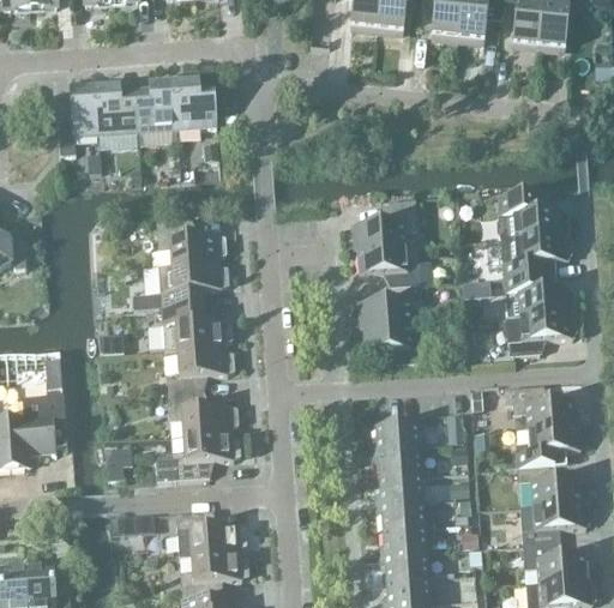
[(2,0),(4,11),(30,8),(29,0),(2,0)]
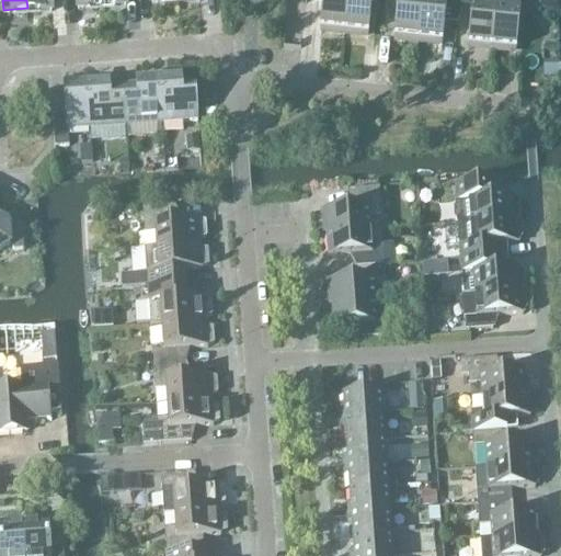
[(320,23),(344,26),(346,0),(322,0),(320,23)]
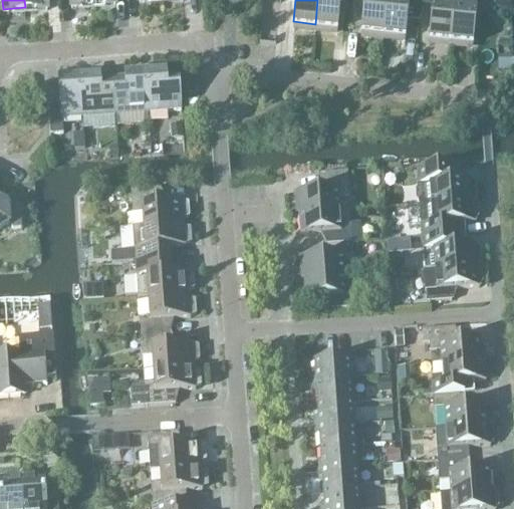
[(317,0),(315,24),(337,26),(340,0),(317,0)]
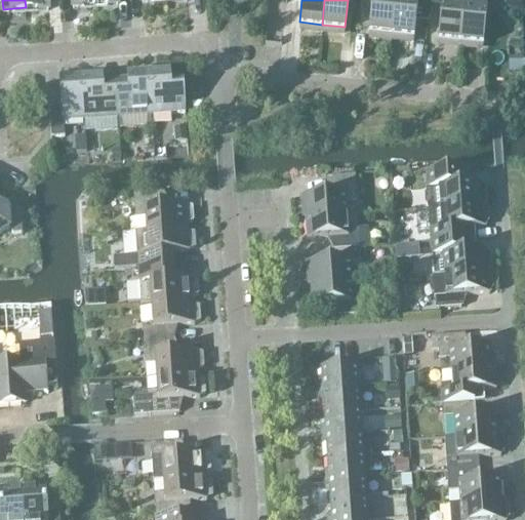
[(392,32),(395,0),(372,0),(369,30),(392,32)]
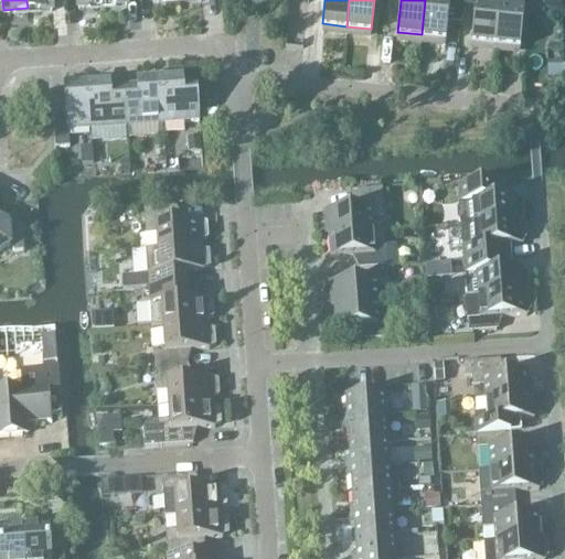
[(425,0),(422,34),(445,36),(448,13),(454,14),(456,0),(425,0)]
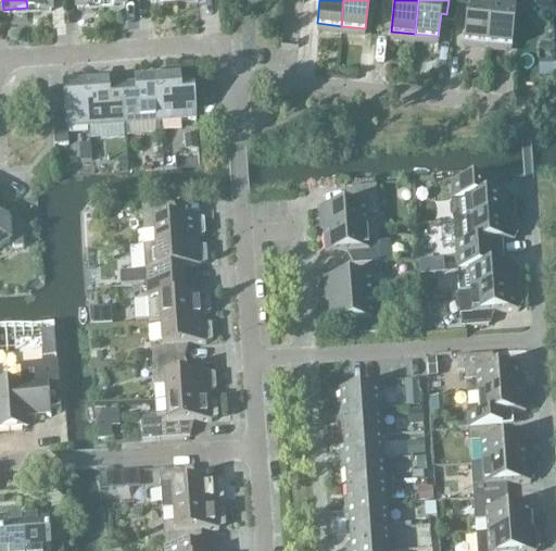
[(468,0),(464,39),(488,41),(492,1),(492,0),(468,0)]
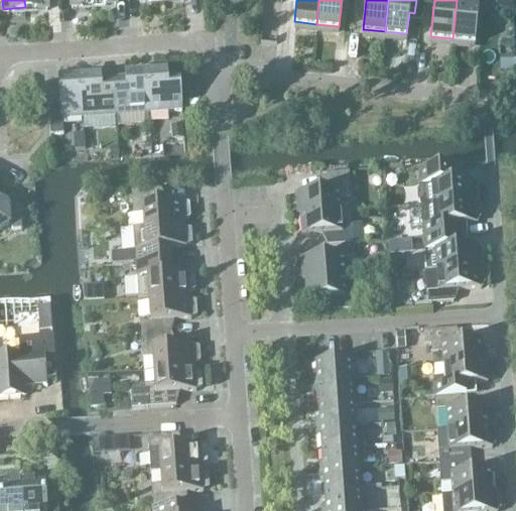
[(457,0),(457,1),(453,38),(475,40),(479,3),(477,3),(477,0),(457,0)]
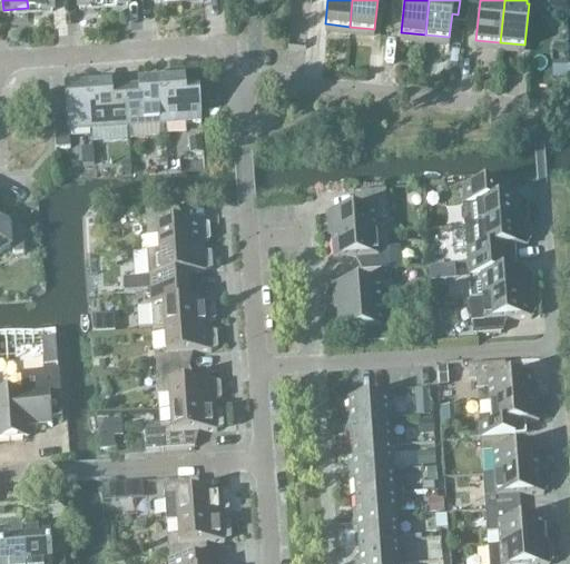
[(185,76),(161,77),(164,120),(200,118),(198,85),(185,86),(185,76)]
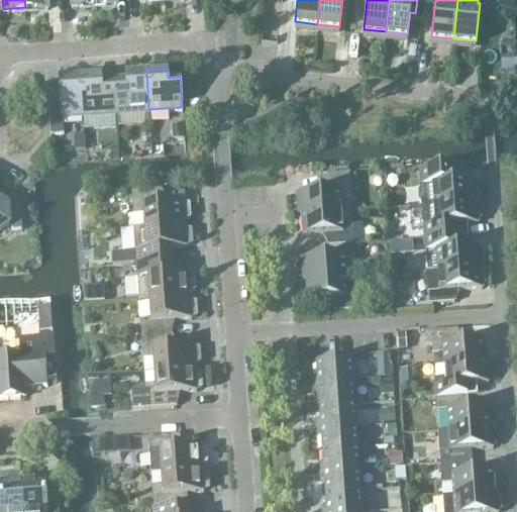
[(125,79),(113,80),(115,111),(148,109),(146,70),(125,72),(125,79)]
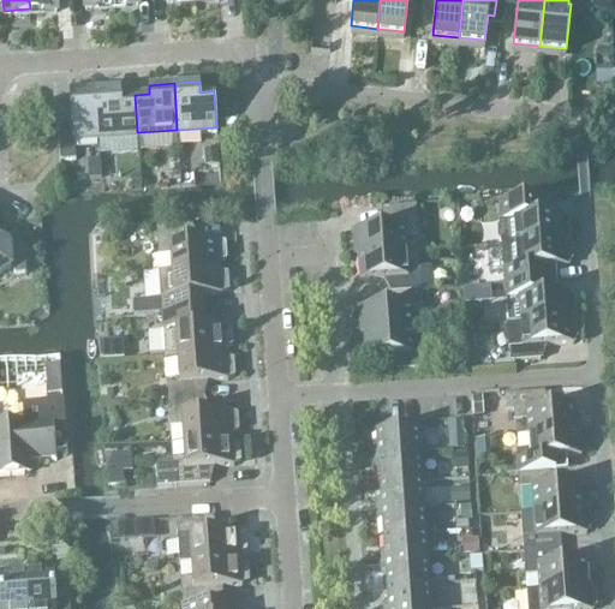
[(120,95),(120,87),(95,89),(99,136),(137,132),(135,95),(120,95)]
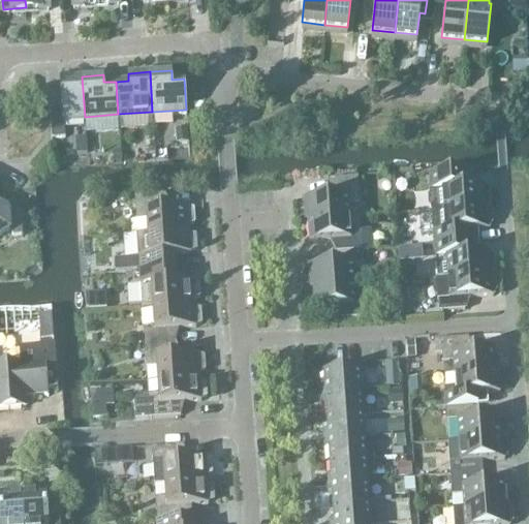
[(85,117),(82,76),(60,78),(62,104),(49,105),(51,134),(64,133),(63,118),(85,117)]
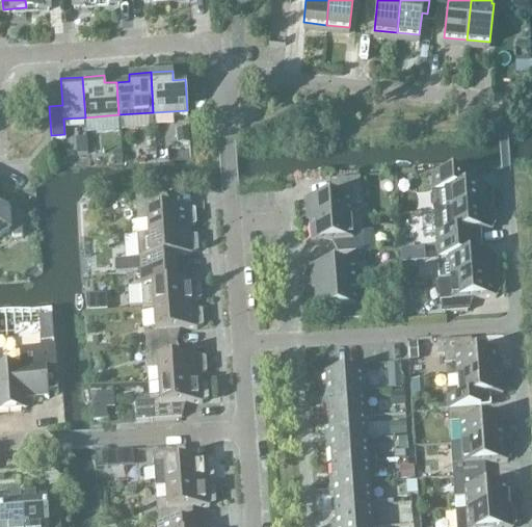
[(87,150),(96,149),(95,137),(86,138),(87,150)]
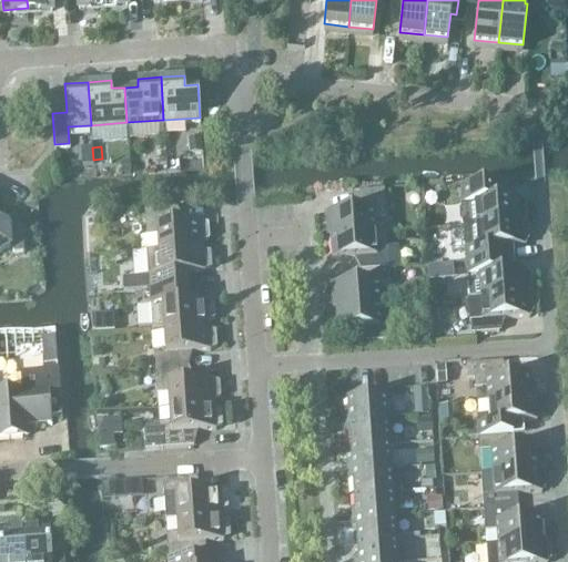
[(92,147),(82,149),(83,161),(93,160),(92,147)]
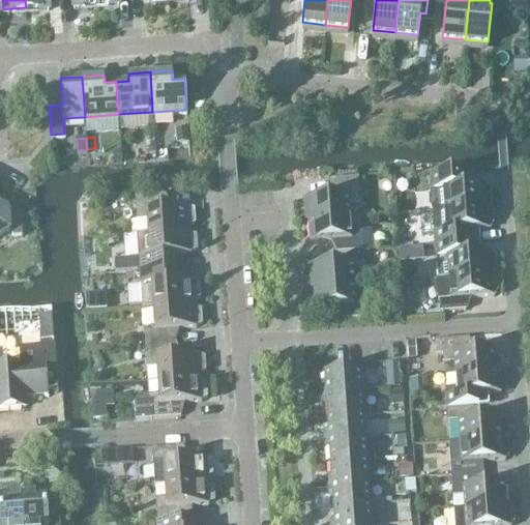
[(486,182),(475,183),(465,183),(464,168),(430,170),(431,191),(430,194),(430,202),(433,204),(432,205),(433,208),(488,204),(488,202),(491,200),(490,186),(487,185),(486,182)]
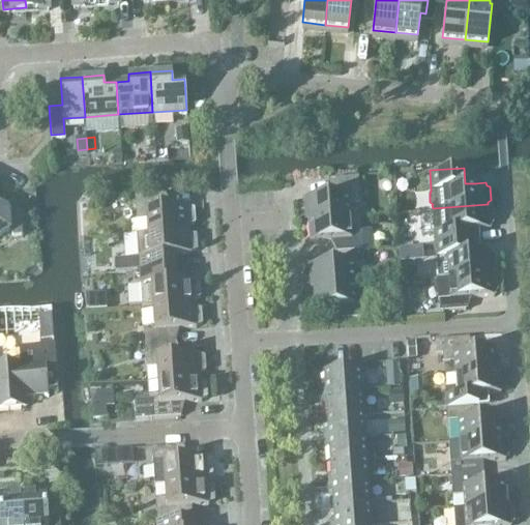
[(349,212),(349,201),(360,200),(358,174),(331,176),(332,193),(304,195),(304,198),(307,198),(308,215),(349,212)]
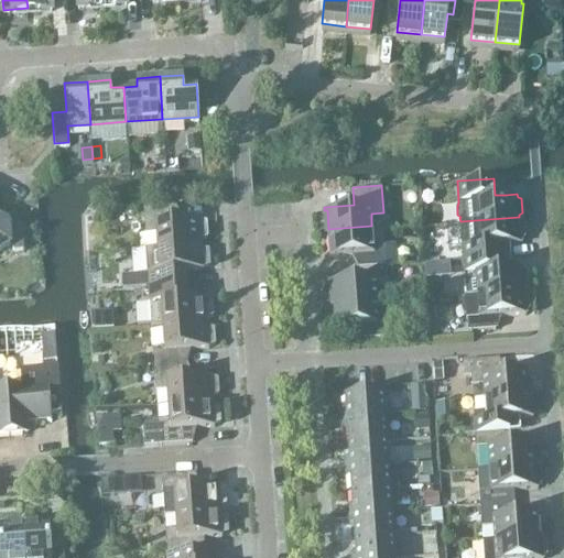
[(156,229),(158,243),(202,241),(202,236),(207,233),(206,218),(199,217),(199,216),(177,217),(176,203),(143,205),(144,230),(156,229)]
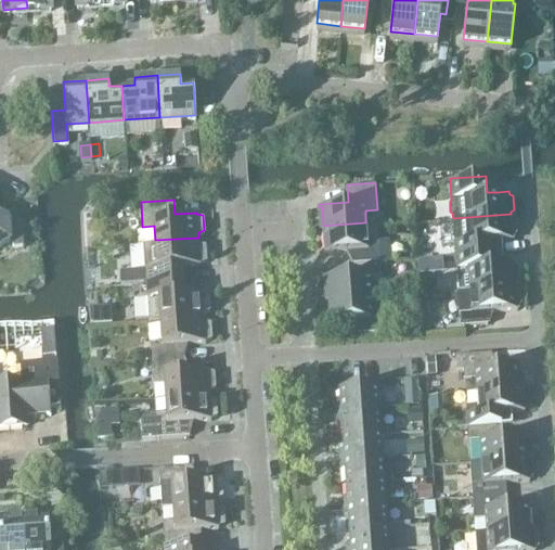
[(9,218),(0,213),(0,244),(10,239),(13,244),(23,243),(22,217),(9,218)]
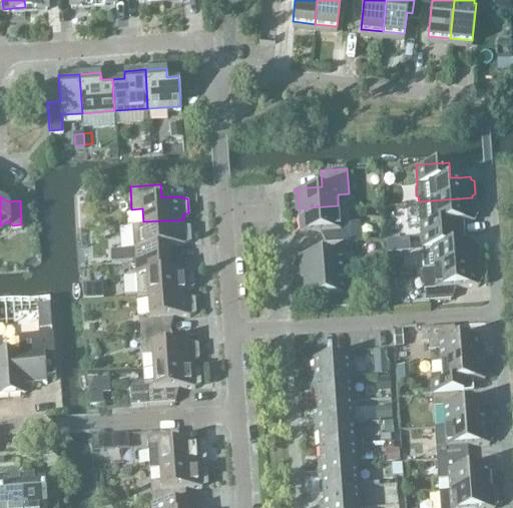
[(419,201),(421,233),(453,231),(453,219),(473,218),(473,215),(476,213),(475,201),(472,199),(472,197),(419,201)]
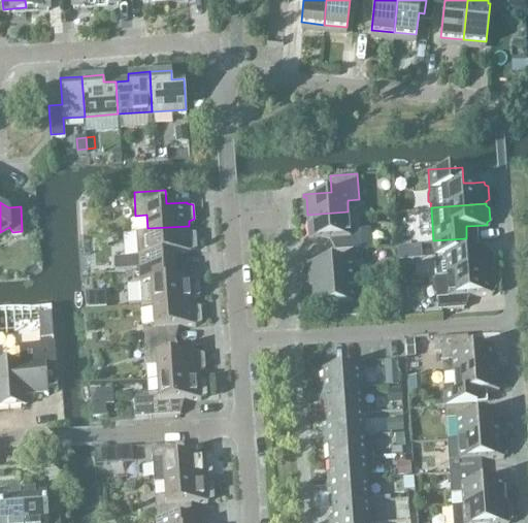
[(396,226),(430,227),(430,207),(396,206),(396,226)]
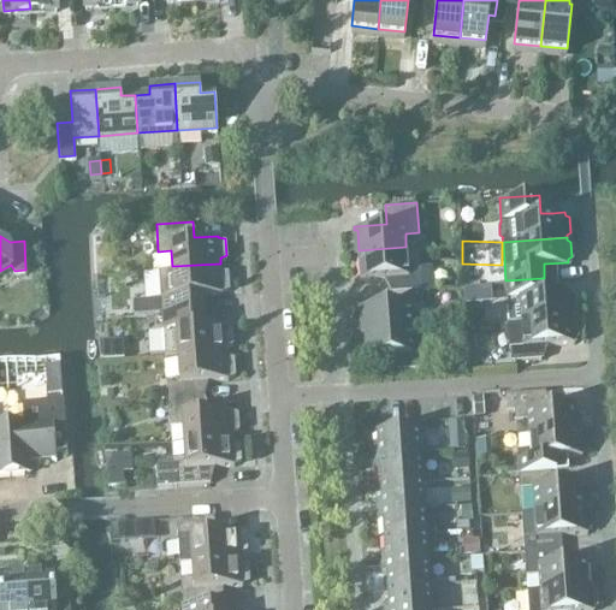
[(361,277),(390,274),(391,288),(422,286),(420,262),(407,264),(406,247),(359,250),(355,250),(355,253),(359,252),(361,277)]
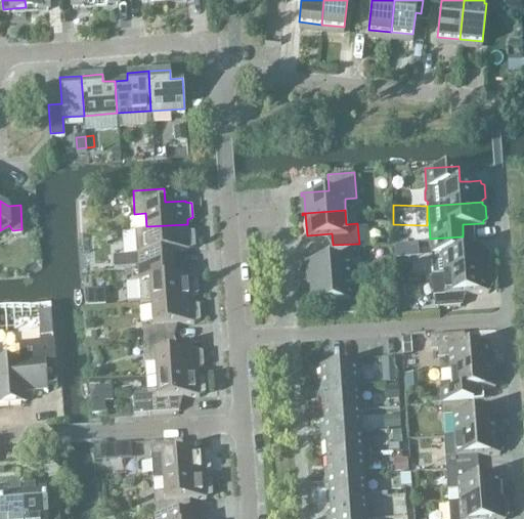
[(187,228),(187,224),(146,226),(135,227),(138,264),(173,261),(172,248),(188,247),(188,246),(194,244),(193,229),(187,228)]
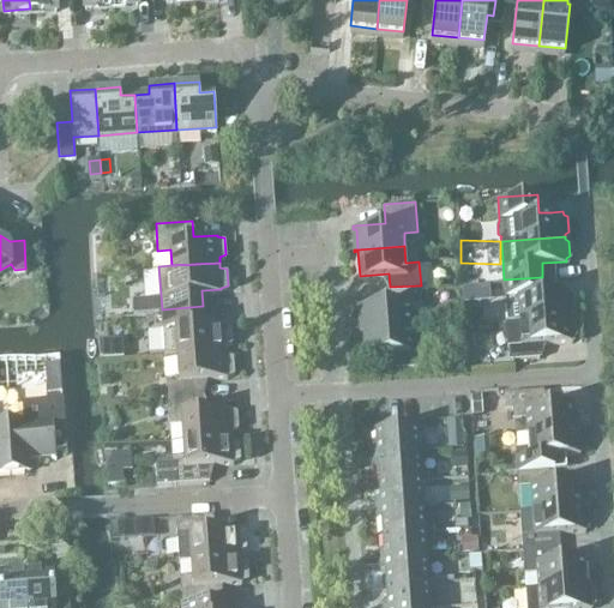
[(518,302),(519,318),(570,314),(570,311),(573,308),(573,294),(569,292),(569,289),(543,290),(542,277),(504,280),(505,293),(505,304),(518,302)]
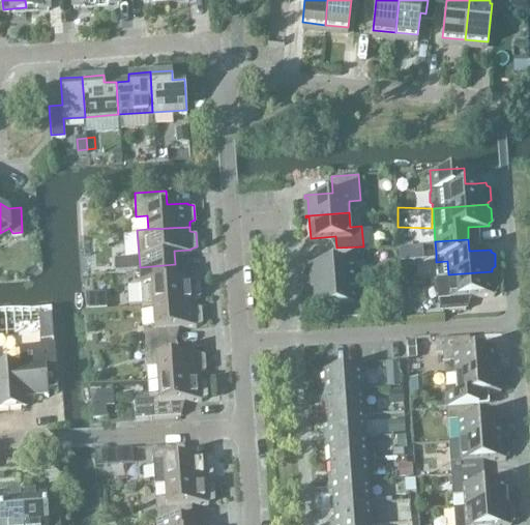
[(312,265),(314,283),(354,280),(353,267),(364,266),(364,258),(308,262),(308,265),(312,265)]
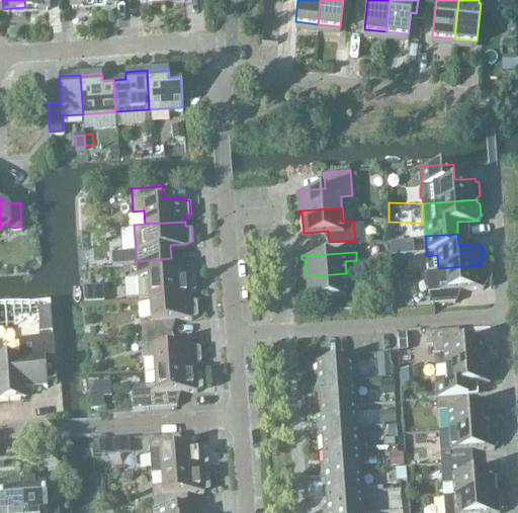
[(171,258),(137,261),(139,296),(149,296),(190,293),(189,289),(195,287),(194,273),(188,271),(188,270),(172,271),(171,258)]
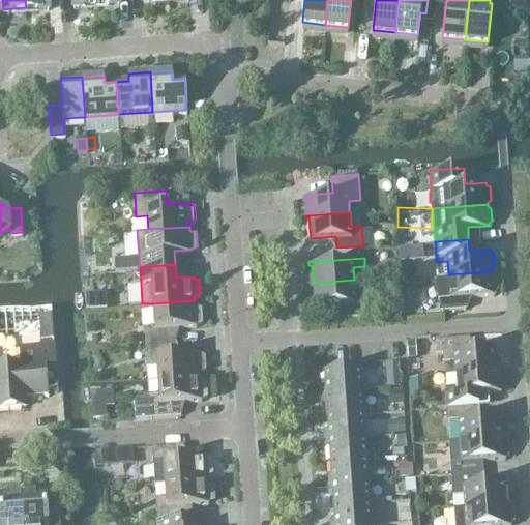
[(492,271),(448,274),(437,275),(437,278),(436,282),(436,290),(439,293),(439,308),(466,307),(466,294),(494,292),(494,290),(497,288),(496,274),(493,273),(492,271)]
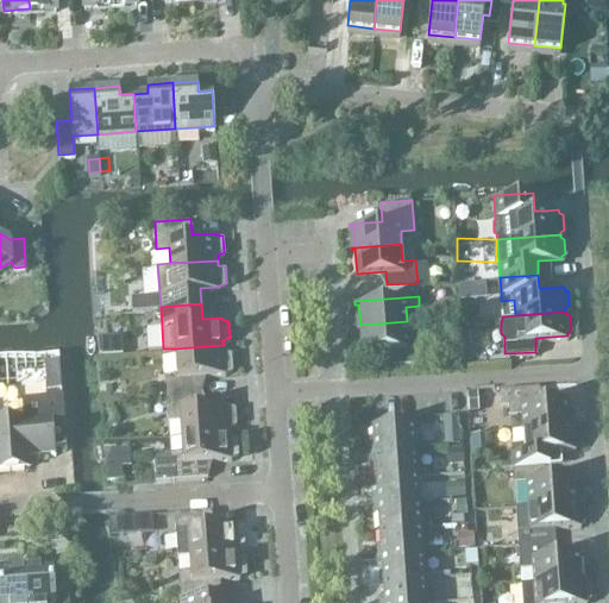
[(362,350),(391,349),(393,362),(422,359),(421,337),(408,337),(407,321),(360,325),(357,325),(357,326),(360,326),(362,350)]
